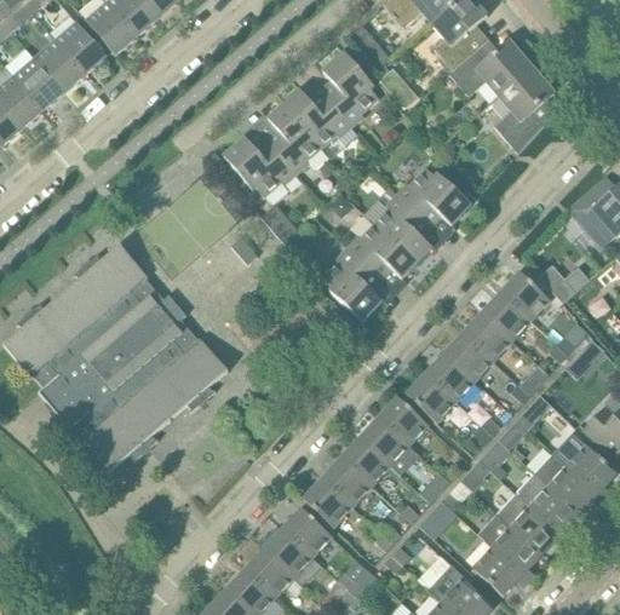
[(0,13),(10,6),(5,0),(0,0),(0,13)]
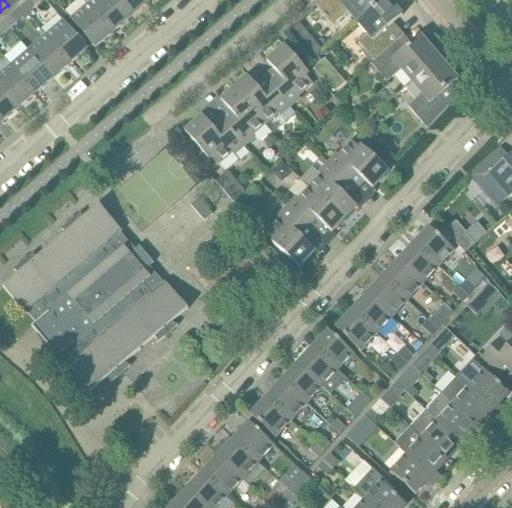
[(27,10),(38,0),(24,0),(21,3),(27,10)]
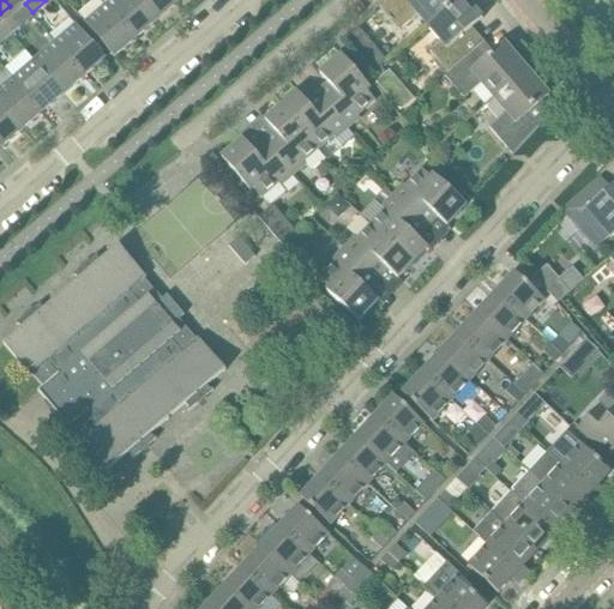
[(109,0),(107,2),(134,35),(156,17),(142,0),(109,0)]
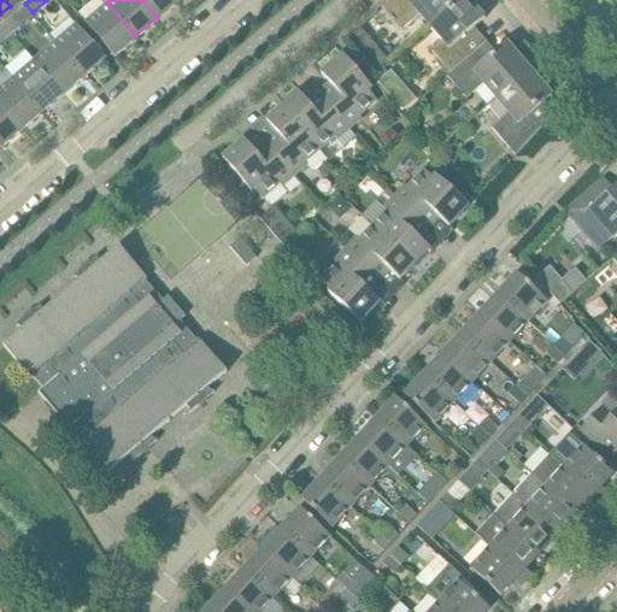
[(142,0),(157,17),(176,0),(142,0)]
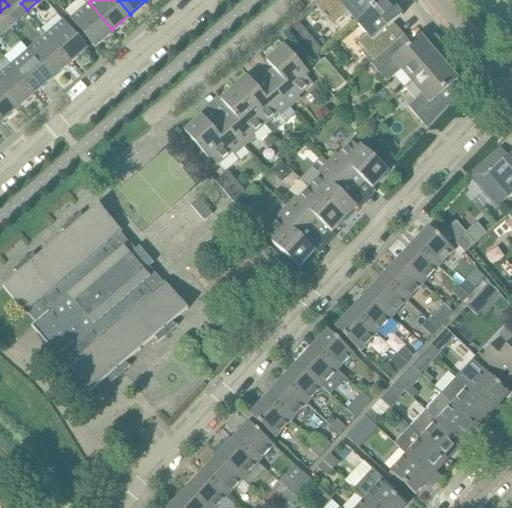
[(318,0),(316,2),(333,21),(347,9),(357,20),(380,0),(318,0)]
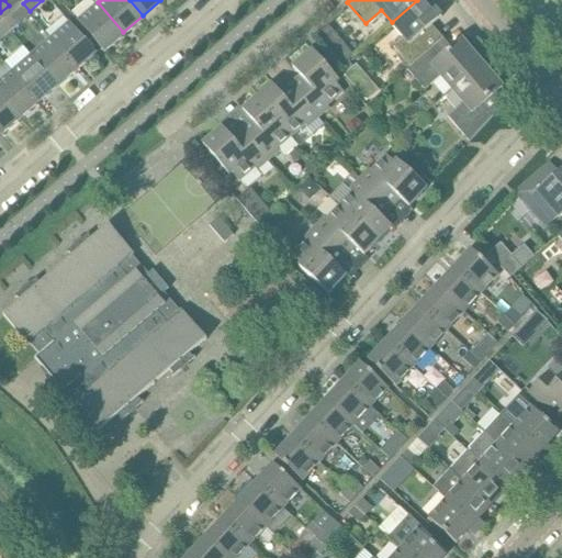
[(435,44),(444,35),(428,18),(436,11),(436,7),(430,0),(417,0),(392,22),(403,34),(393,43),(411,64),(435,44)]
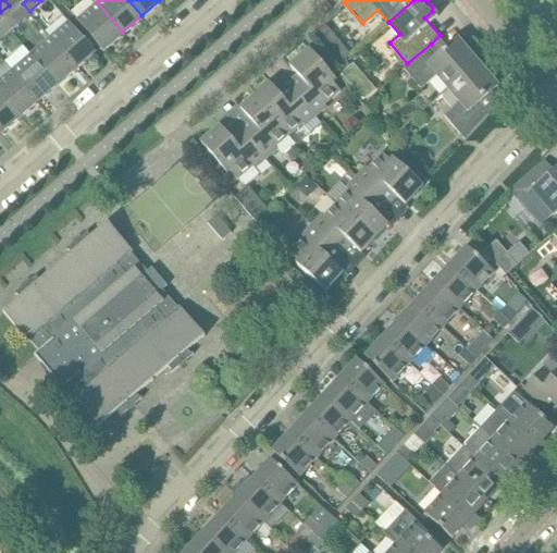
[(122,32),(97,2),(77,19),(103,48),(122,32)]
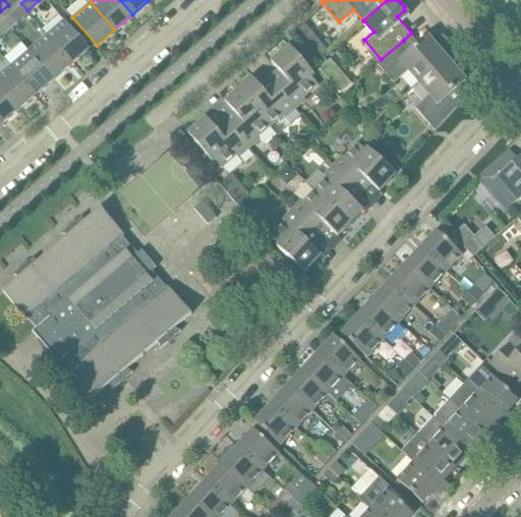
[(4,18),(9,25),(27,10),(21,3),(4,18)]
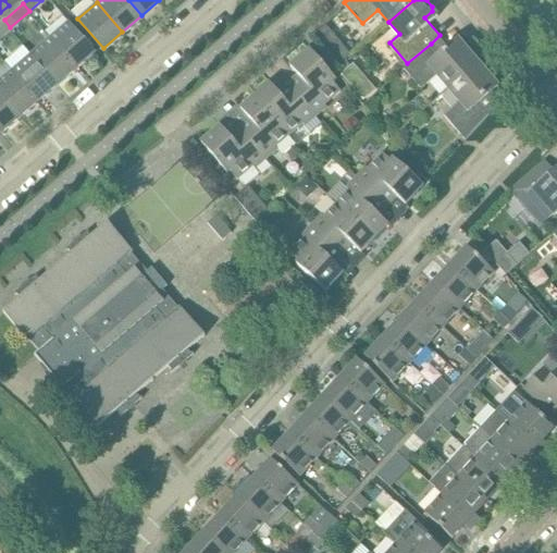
[(4,20),(0,23),(0,36),(10,27),(4,20)]
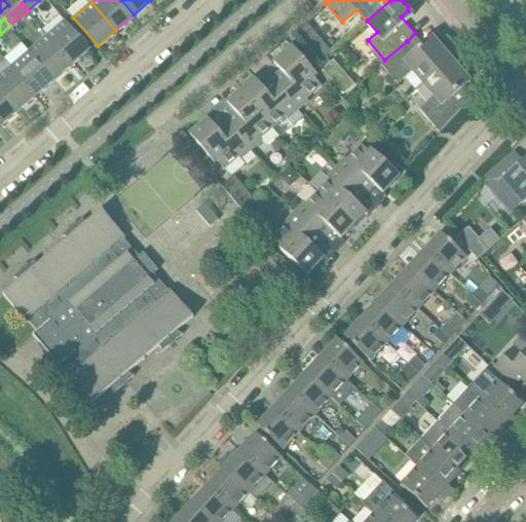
[(72,62),(90,46),(66,19),(47,34),(72,62)]
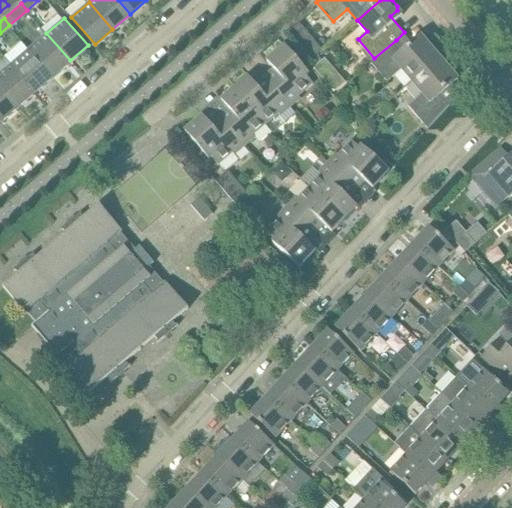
[(46,33),(29,48),(52,75),(70,60),(46,33)]
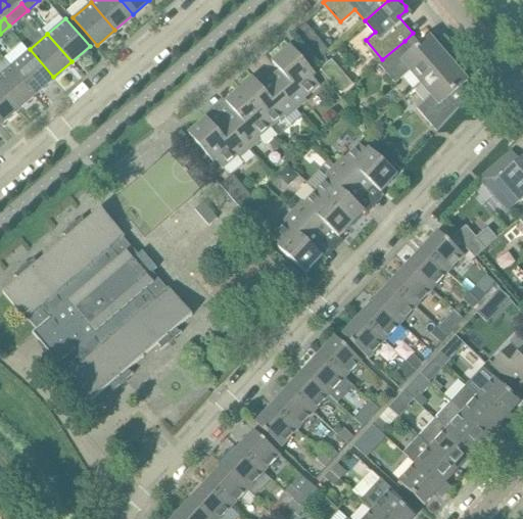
[(411,67),(421,80),(449,56),(430,34),(412,50),(405,41),(382,59),(379,62),(395,81),(411,67)]
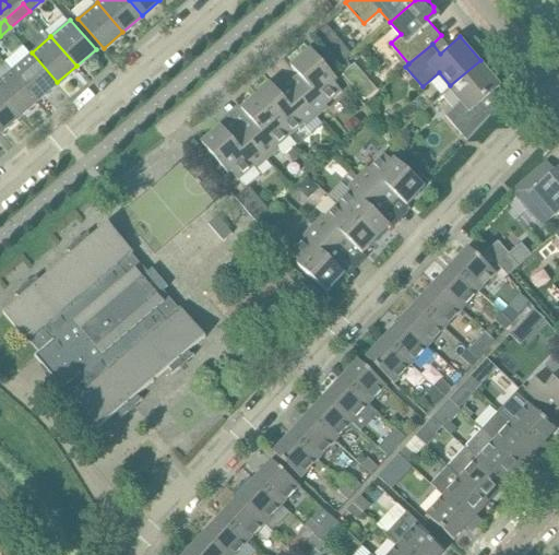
[(329,51),(340,62),(351,52),(341,42),(329,51)]
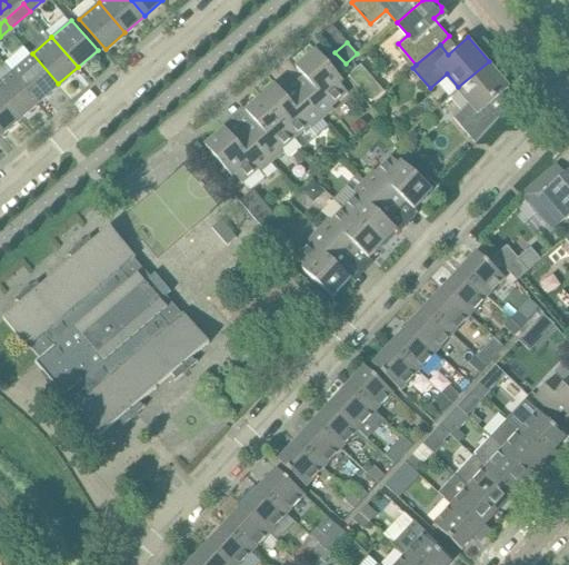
[(305,73),(293,82),(322,116),(333,106),(331,103),(348,90),(340,81),(343,78),(317,47),(297,65),(305,73)]
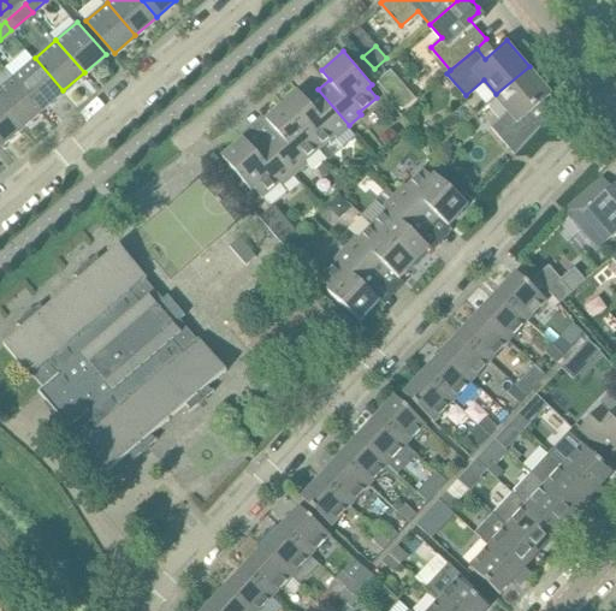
[(35,58),(15,76),(42,108),(63,90),(35,58)]
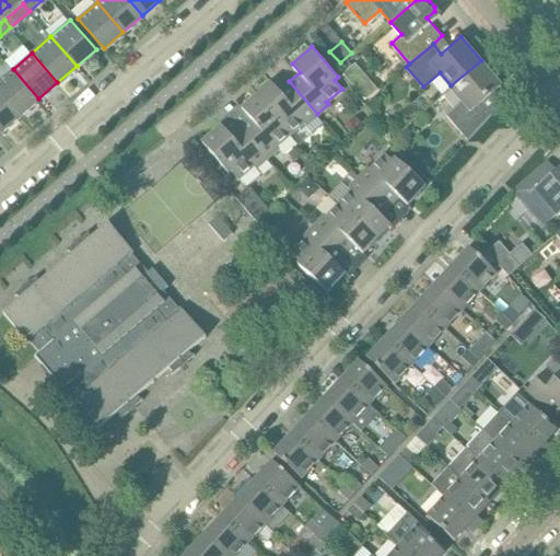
[(457,126),(467,138),(491,112),(481,100),(501,83),(481,60),(451,85),(462,99),(446,113),(457,126)]
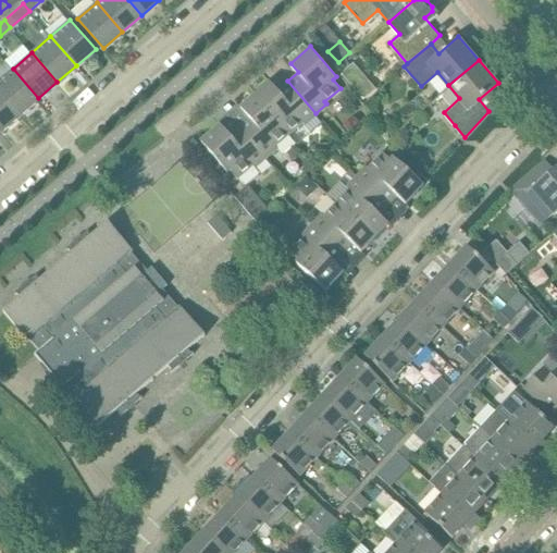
[(351,86),(363,75),(353,62),(339,73),(351,86)]
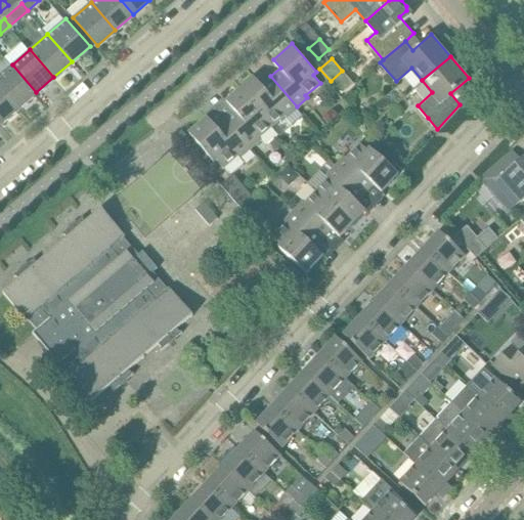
[(12,65),(0,74),(0,86),(18,107),(36,92),(12,65)]
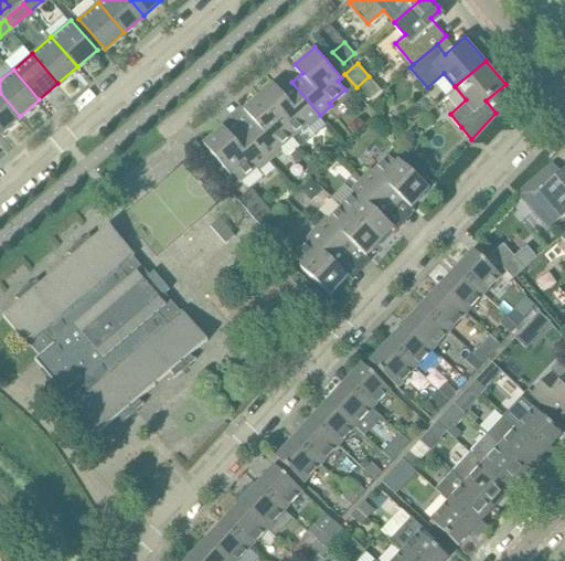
[(320,115),(291,82),(281,91),(274,82),(259,94),(292,134),(307,122),(309,124),(320,115)]
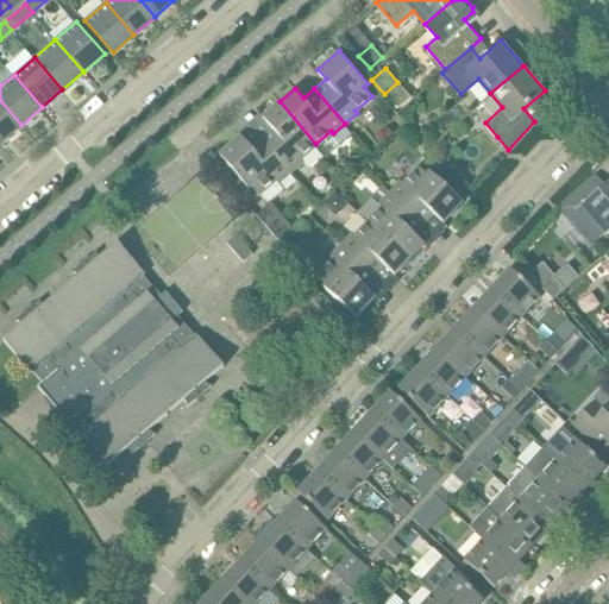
[(0,100),(0,142),(1,143),(22,125),(0,100)]
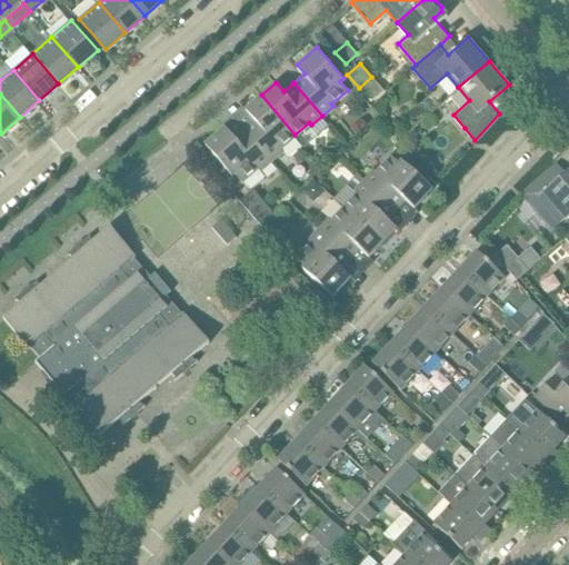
[(253,117),(243,126),(271,159),(282,149),(281,147),(295,135),(261,95),(246,108),(253,117)]
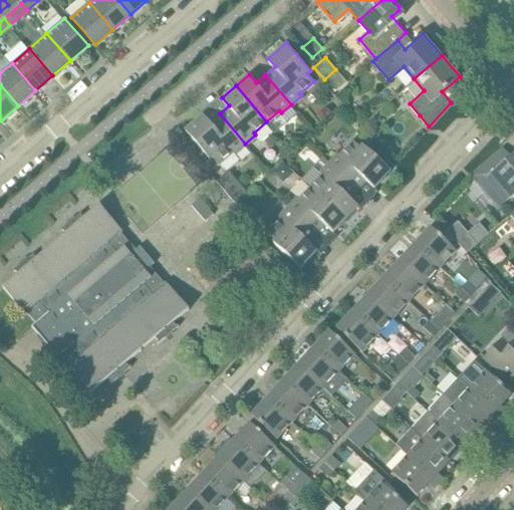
[(219,163),(234,150),(235,153),(245,144),(220,113),(211,121),(204,113),(186,129),(210,157),(212,155),(219,163)]
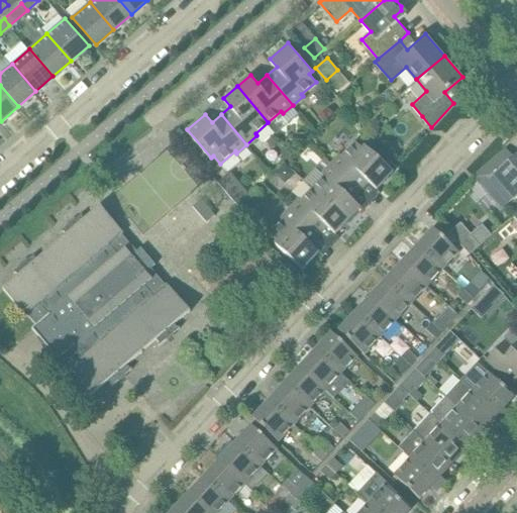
[(393,158),(374,135),(363,146),(355,139),(342,154),(340,151),(331,162),(360,189),(369,180),(377,187),(393,170),(388,165),(393,158)]
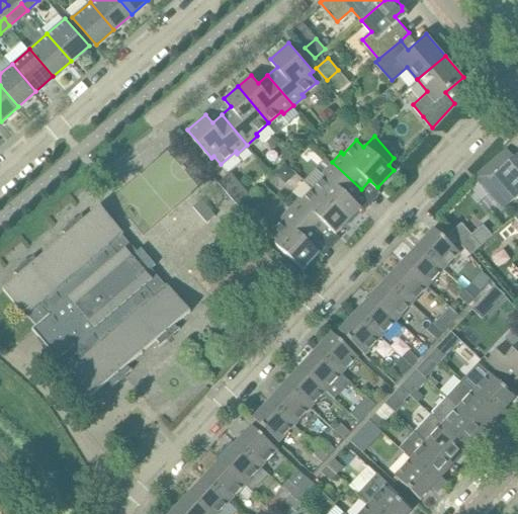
[(293,152),(286,144),(281,148),(282,152),(286,157),(293,152)]
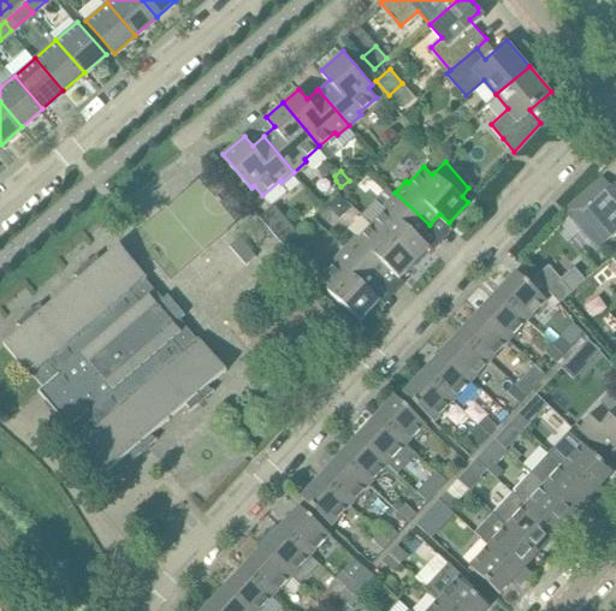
[(615,182),(612,185),(603,175),(564,207),(598,245),(611,233),(612,235),(615,232),(615,182)]
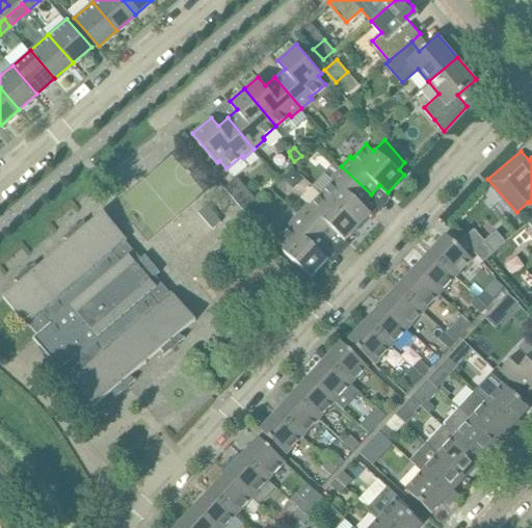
[(362,203),(371,194),(341,166),(331,177),(334,179),(321,191),(357,225),(370,211),(362,203)]
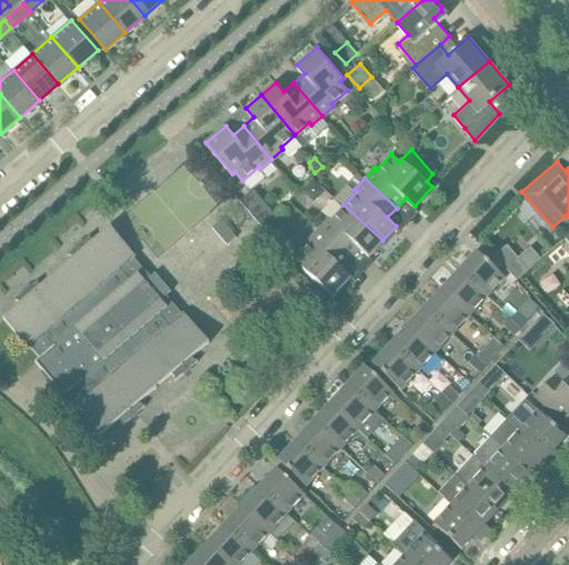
[(253,187),(240,199),(261,224),(275,212),(253,187)]
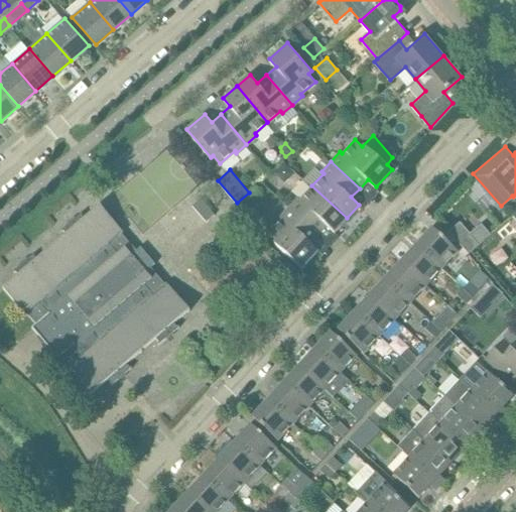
[(335,231),(347,218),(311,185),(300,198),(298,196),(289,206),(318,233),(327,224),(335,231)]
